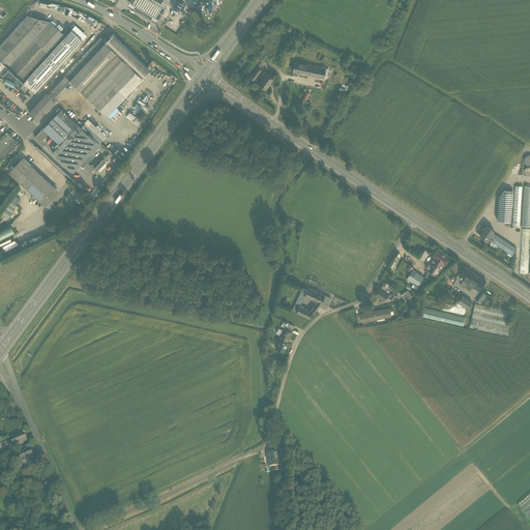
[(167,7),(153,0),(130,0),(127,7),(156,25),(167,7)]
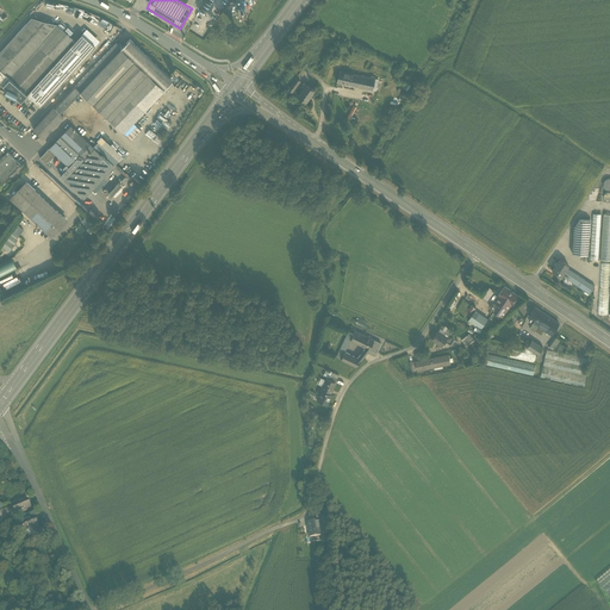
[(31,18),(25,24),(43,41),(57,24),(31,18)]
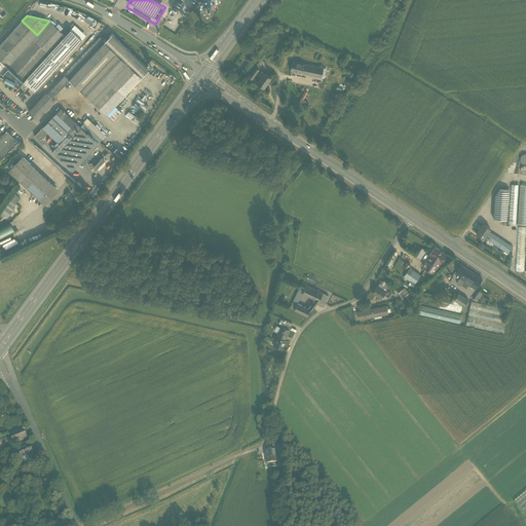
[(60,30),(64,25),(53,15),(49,21),(60,30)]
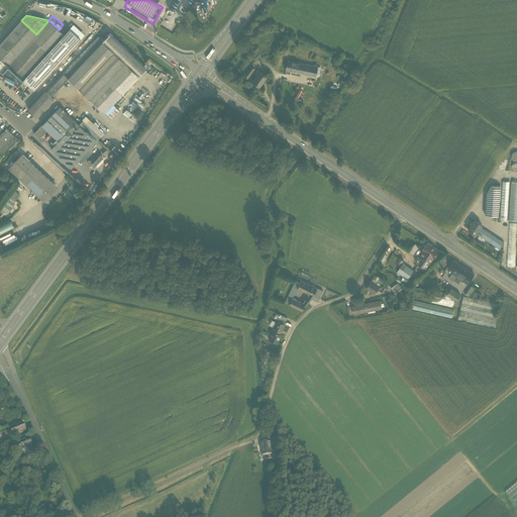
[(21,20),(0,43),(0,58),(8,66),(32,38),(36,34),(21,20)]
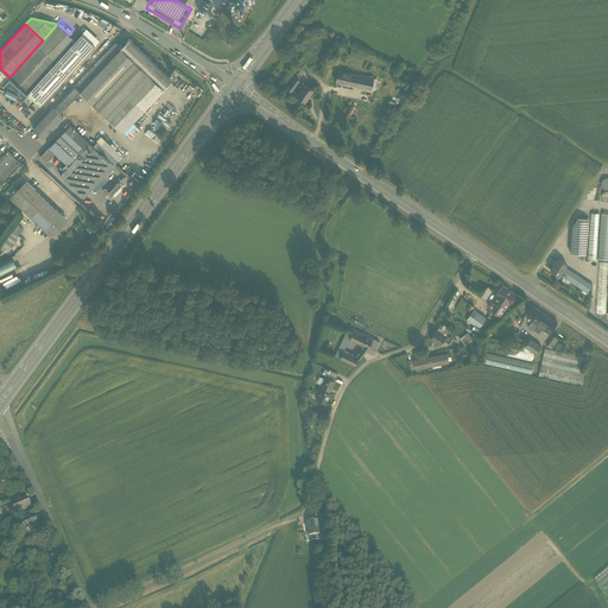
[(75,40),(57,24),(43,40),(38,45),(56,62),(75,40)]
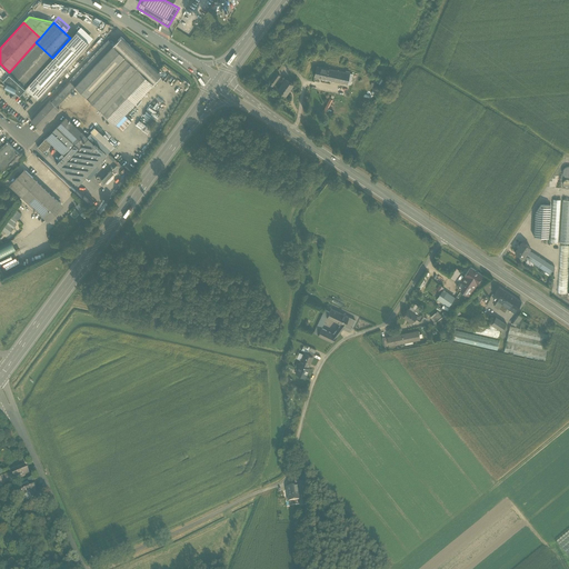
[(81,27),(77,31),(89,43),(93,38),(81,27)]
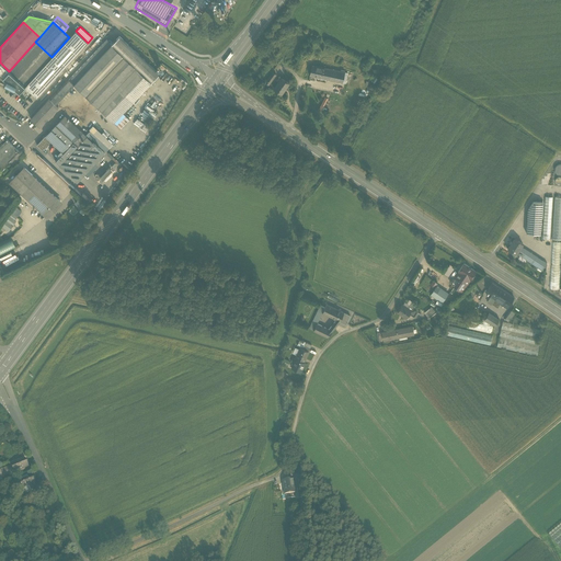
[(52,57),(25,86),(25,87),(37,98),(88,43),(76,31),(69,37),(52,57)]
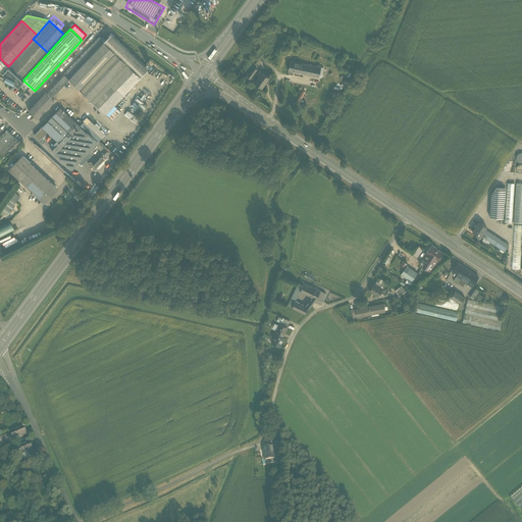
[(111,34),(104,41),(99,37),(64,74),(70,80),(91,100),(91,99),(108,116),(116,107),(113,105),(148,68),(111,34)]
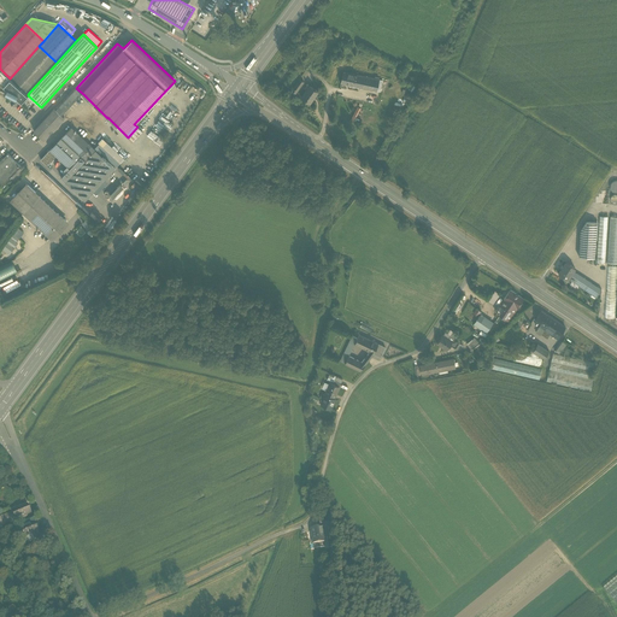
[(39,46),(10,78),(28,94),(57,63),(39,46)]
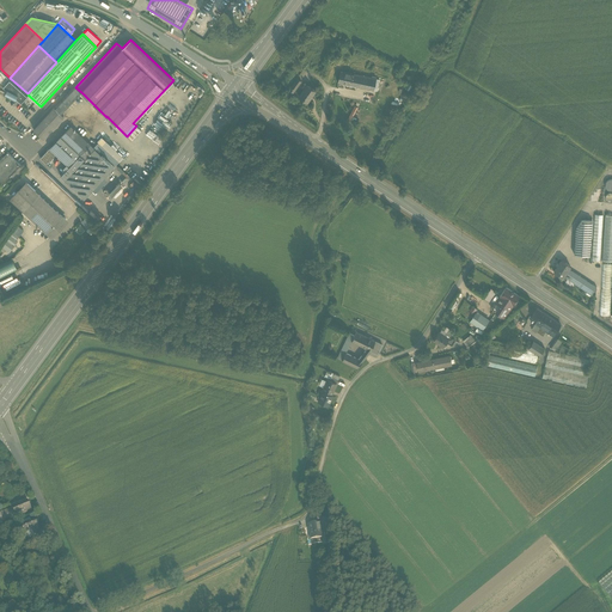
[(354,74),(341,71),(338,83),(353,86),(354,78),(353,78),(354,74)]
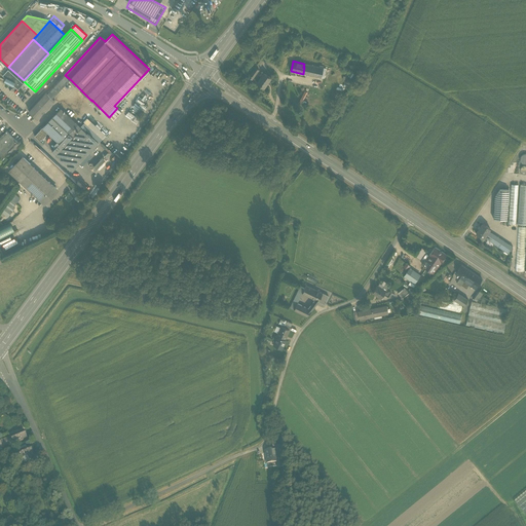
[(324,68),(304,64),(303,67),(304,67),(303,74),(322,78),(324,68)]
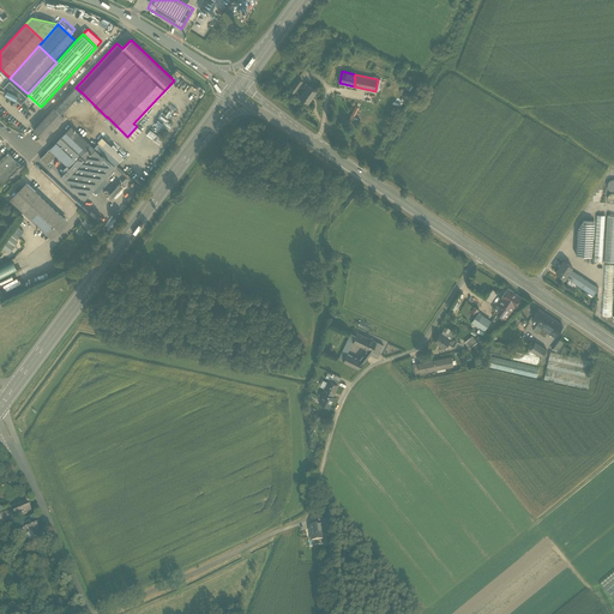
[(28,94),(10,78),(4,84),(4,85),(7,89),(16,97),(22,102),(28,95),(28,94)]
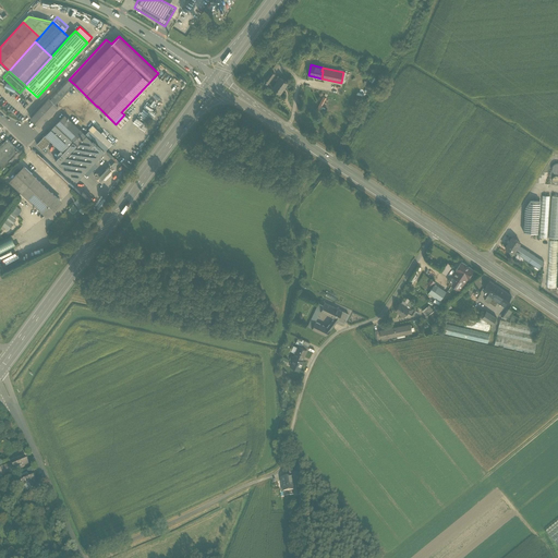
[(288,83),(280,77),(273,88),(280,94),(288,83)]
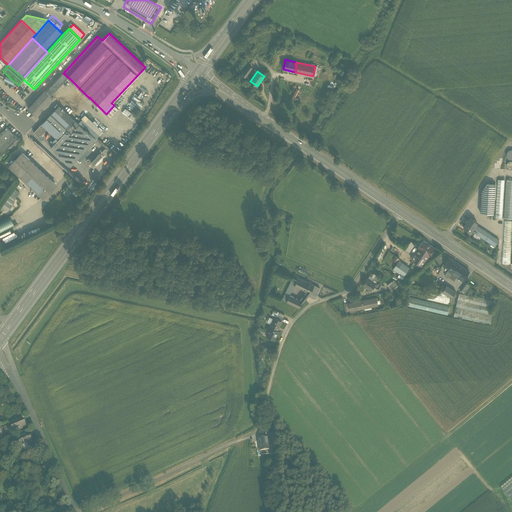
[(63,73),(46,90),(51,94),(66,78),(67,79),(69,78),(63,73)]
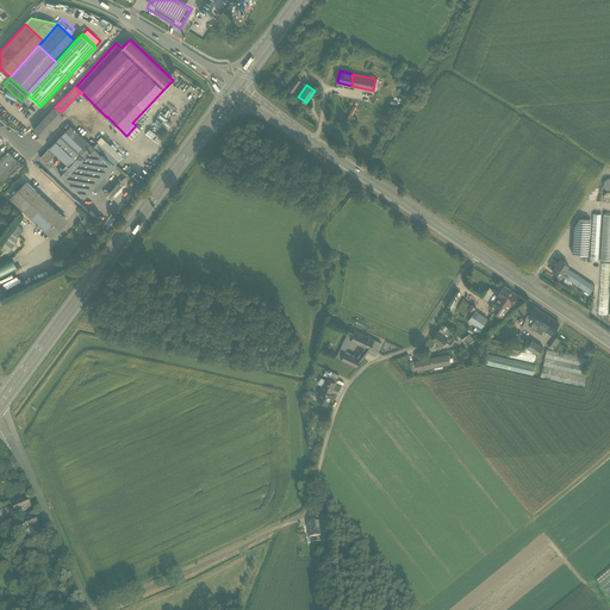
[(16,97),(7,88),(5,91),(5,92),(7,93),(16,98),(16,97)]
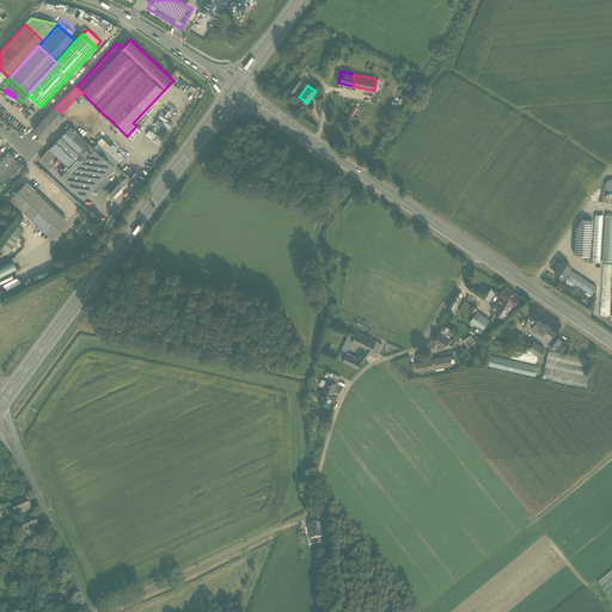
[(54,108),(34,129),(43,138),(63,116),(61,112),(55,108),(54,108)]
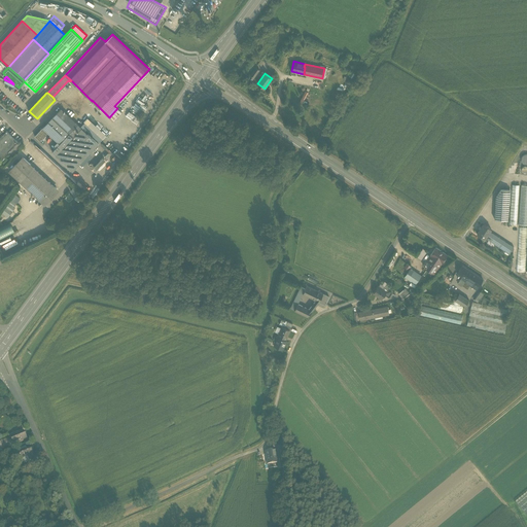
[(99,144),(61,108),(43,127),(61,143),(51,151),(69,168),(85,149),(90,153),(99,144)]
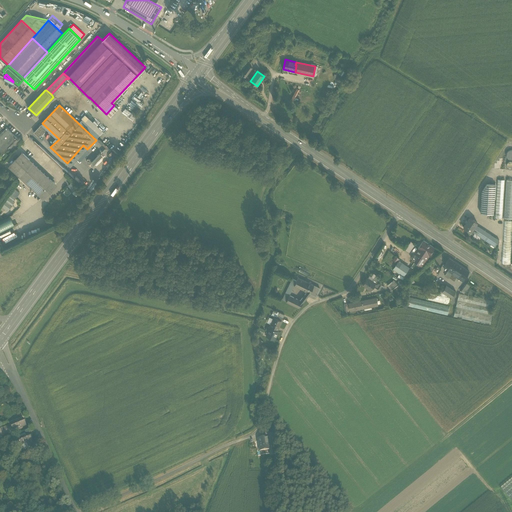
[(106,114),(110,118),(118,109),(114,105),(106,114)]
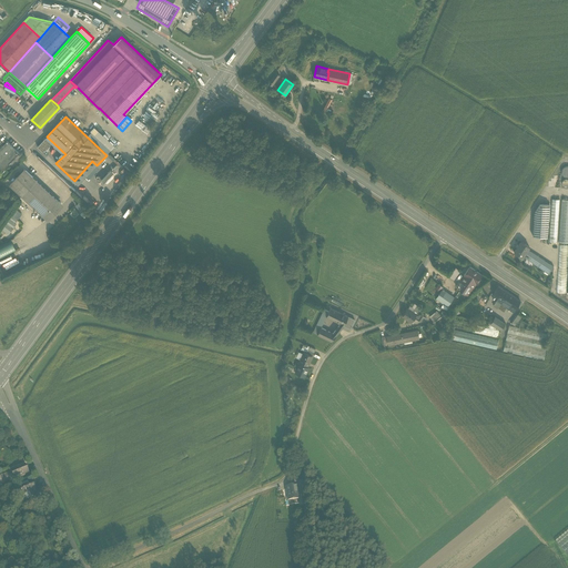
[(114,146),(94,128),(90,131),(111,150),(114,146)]
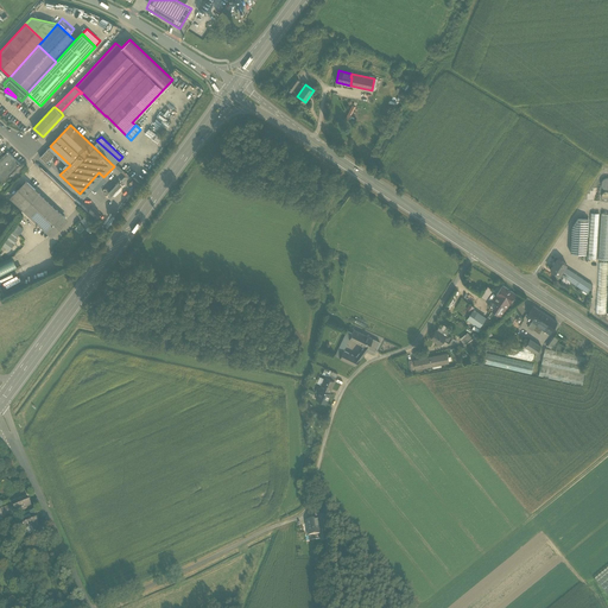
[(0,158),(0,184),(0,185),(20,164),(7,151),(0,158)]
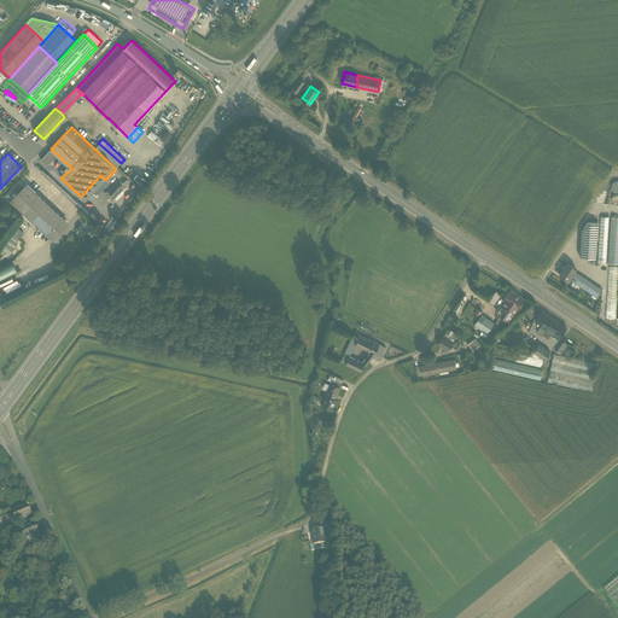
[(111,200),(132,180),(128,176),(121,185),(120,184),(106,196),(111,200)]
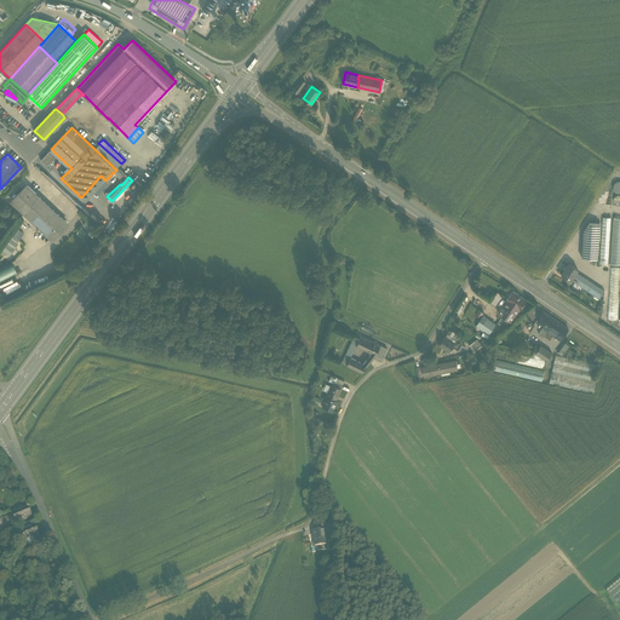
[(27,185),(11,201),(17,207),(33,190),(27,185)]
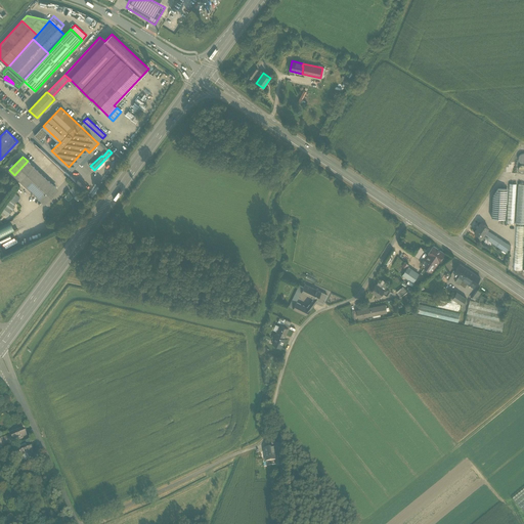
[(49,181),(28,161),(14,175),(36,194),(49,181)]
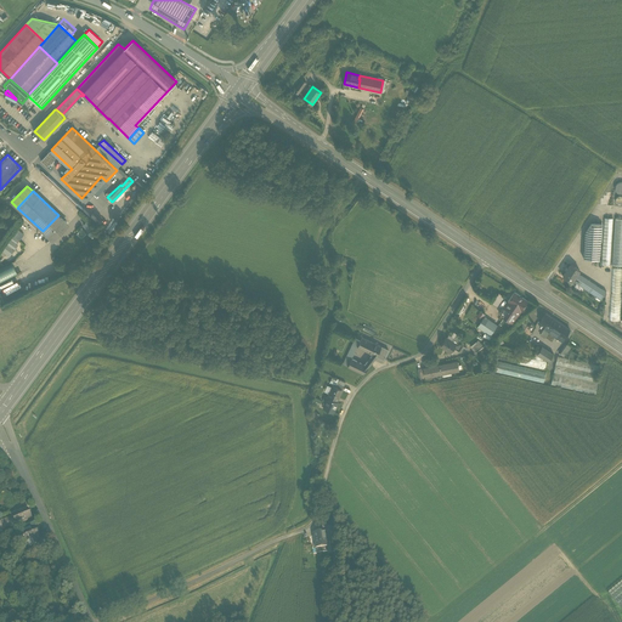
[(0,205),(0,218),(10,225),(16,218),(0,205)]
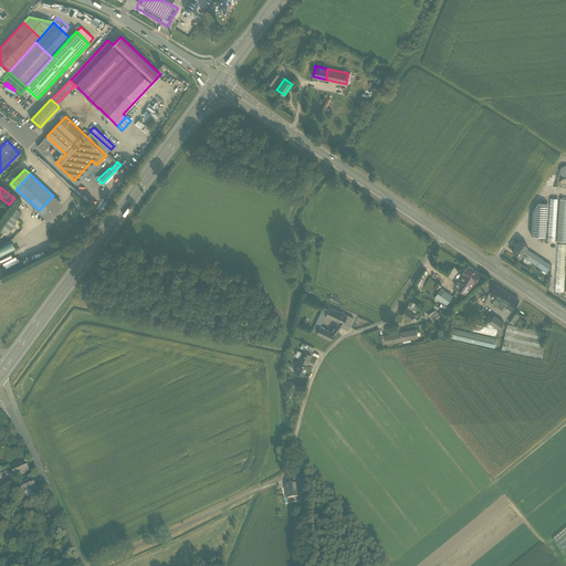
[(53,196),(39,210),(46,218),(61,203),(53,196)]
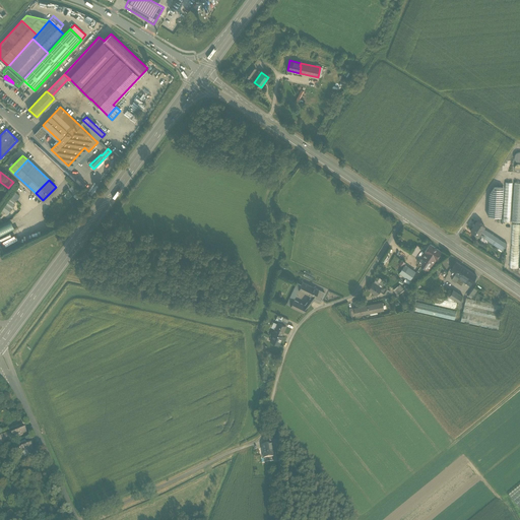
[(512,183),(505,182),(503,221),(510,222),(512,183)]
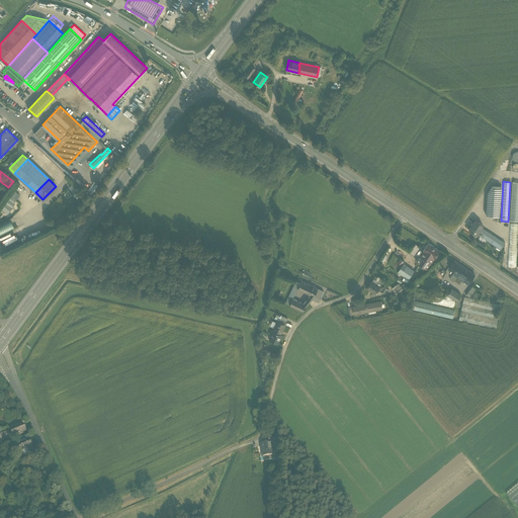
[(493,186),(488,193),(486,216),(499,217),(501,186),(493,186)]
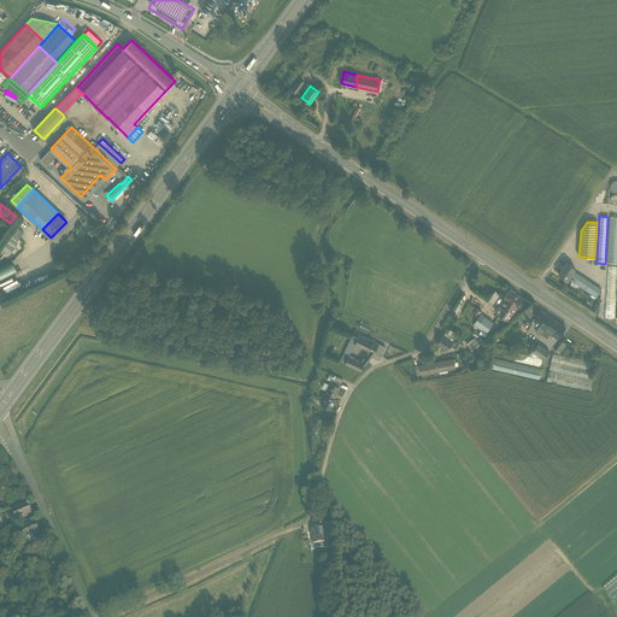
[(12,246),(5,240),(3,242),(4,244),(1,248),(6,252),(12,246)]
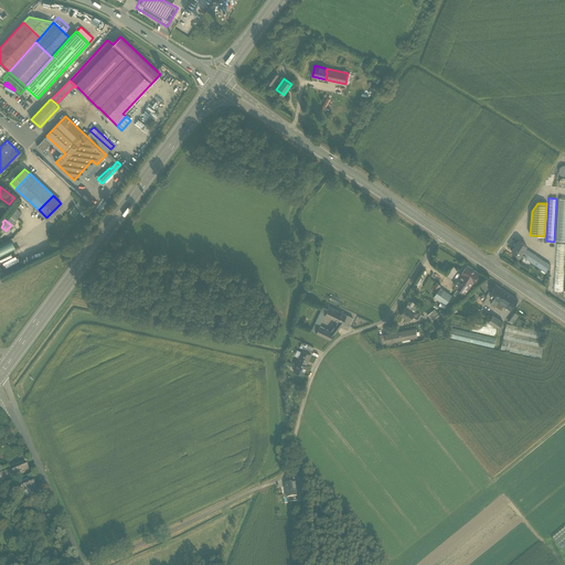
[(11,238),(0,243),(0,256),(17,248),(11,238)]
